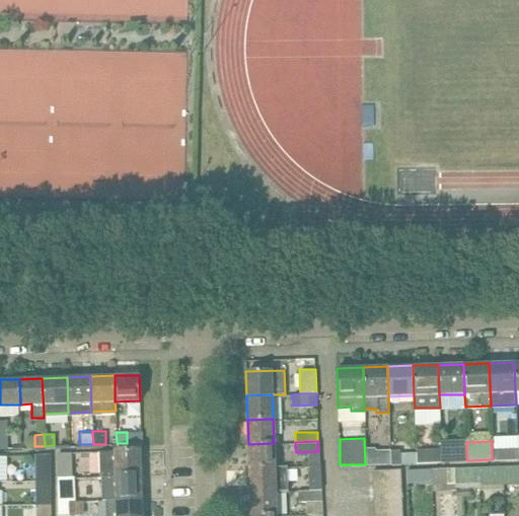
[(275,466),(274,443),(248,444),(249,467),(275,466)]
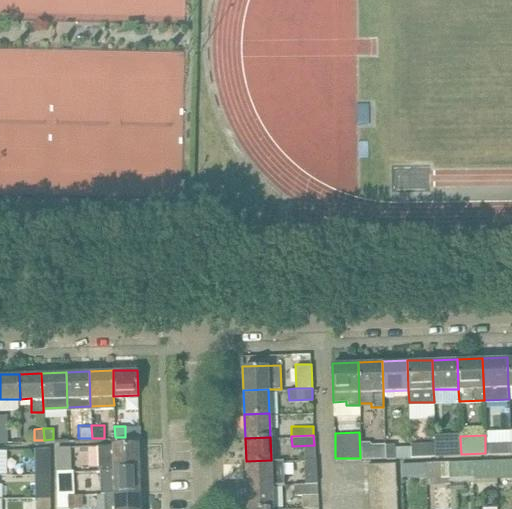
[(435,440),(435,442),(436,455),(461,454),(460,439),(435,440)]
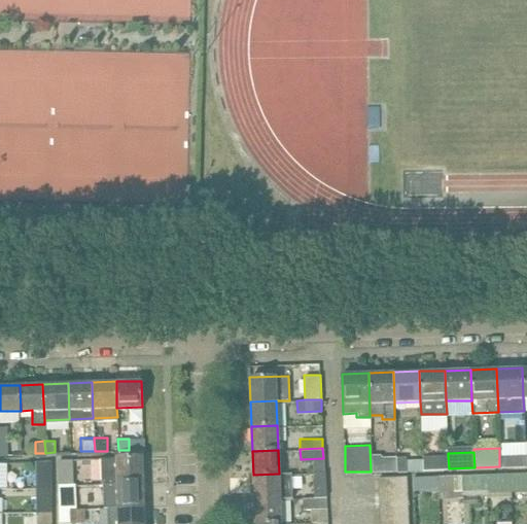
[(525,453),(499,454),(499,466),(525,465),(525,453)]
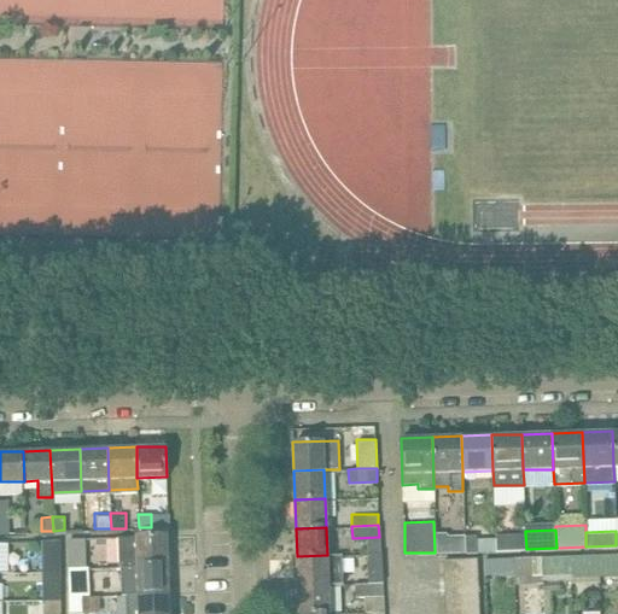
[(465,533),(465,551),(477,550),(477,532),(465,533)]
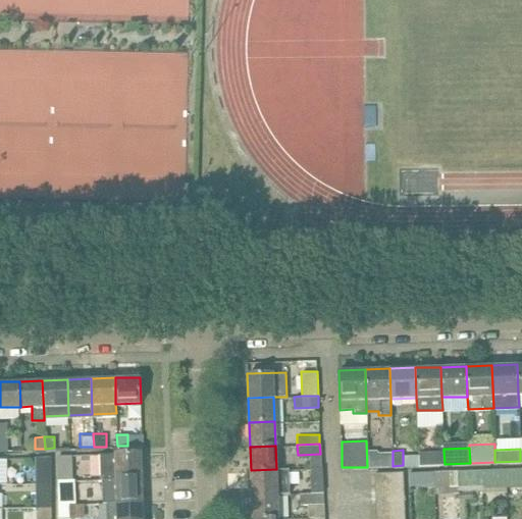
[(445,464),(444,451),(418,452),(418,465),(445,464)]
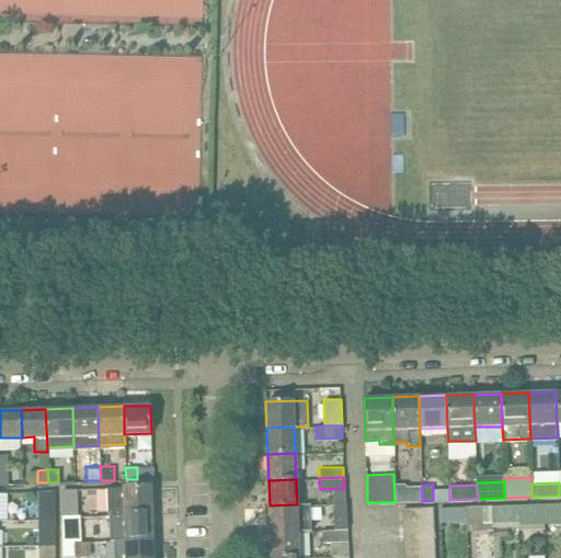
[(151,486),(124,487),(109,487),(110,514),(125,514),(152,512),(151,486)]
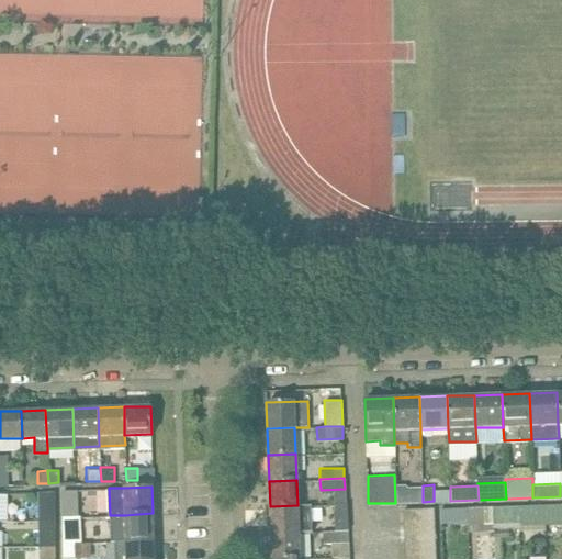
[(41,518),(55,518),(55,490),(41,490),(41,518)]
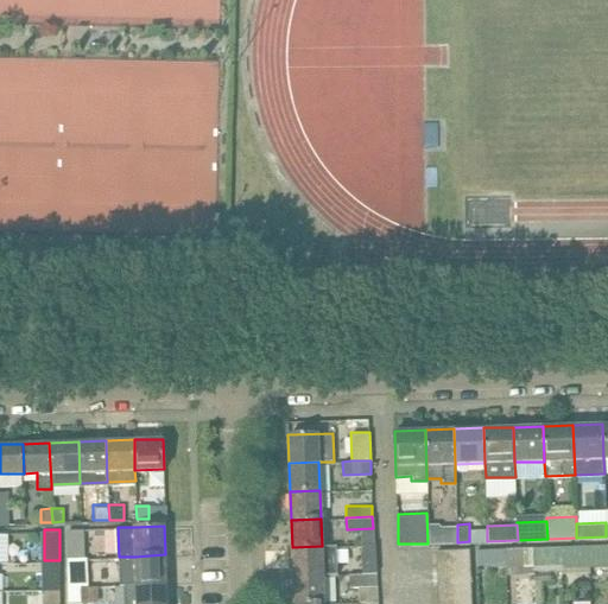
[(377,544),(374,544),(362,544),(363,572),(377,572),(378,572),(377,544)]
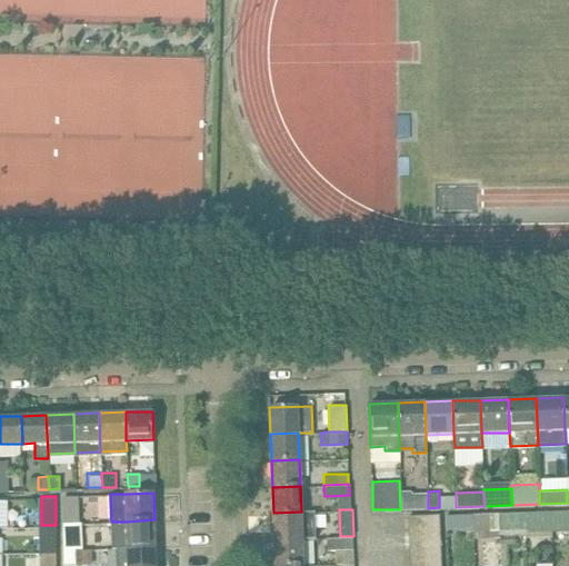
[(568,527),(568,509),(551,510),(552,528),(568,527)]
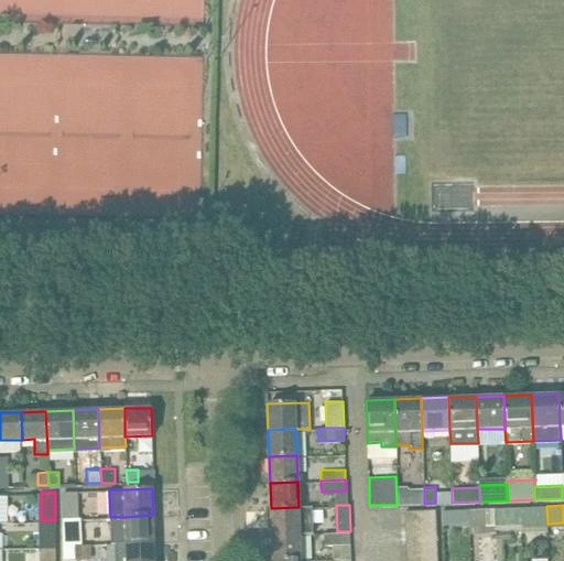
[(521,520),(521,506),(495,507),(495,521),(496,521),(521,520)]
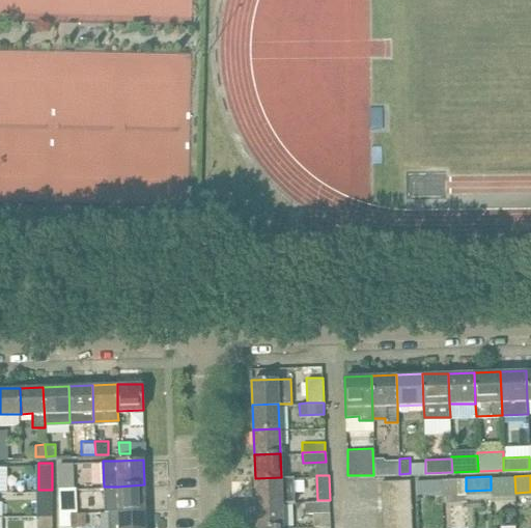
[(514,476),(491,476),(491,490),(491,494),(515,493),(514,476)]
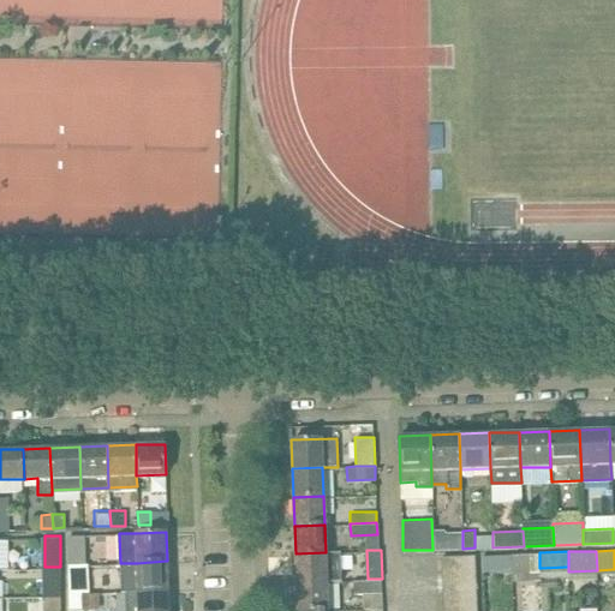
[(85,552),(67,552),(67,564),(87,563),(85,552)]
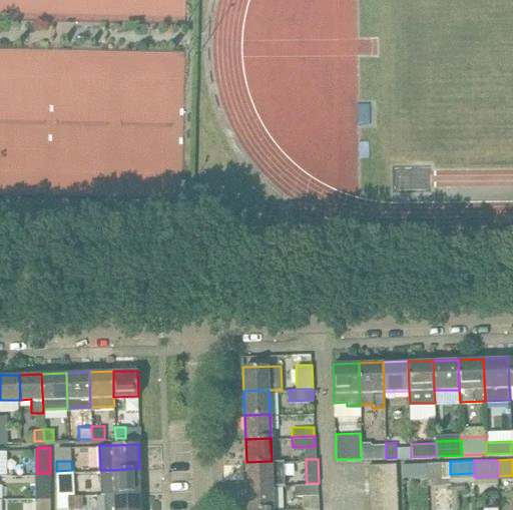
[(273,485),(272,461),(246,462),(247,486),(273,485)]
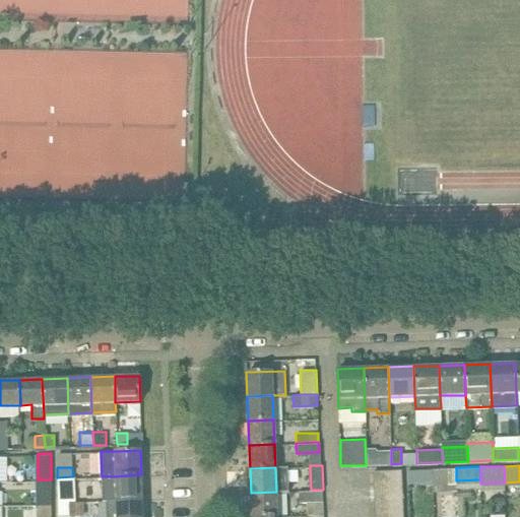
[(456,480),(456,467),(433,468),(433,480),(434,480),(434,488),(457,487),(457,480),(456,480)]
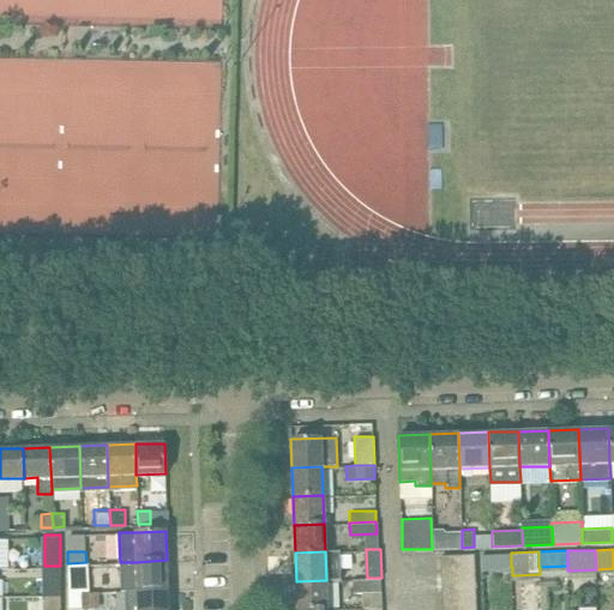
[(441,572),(475,571),(475,553),(441,554),(441,572)]
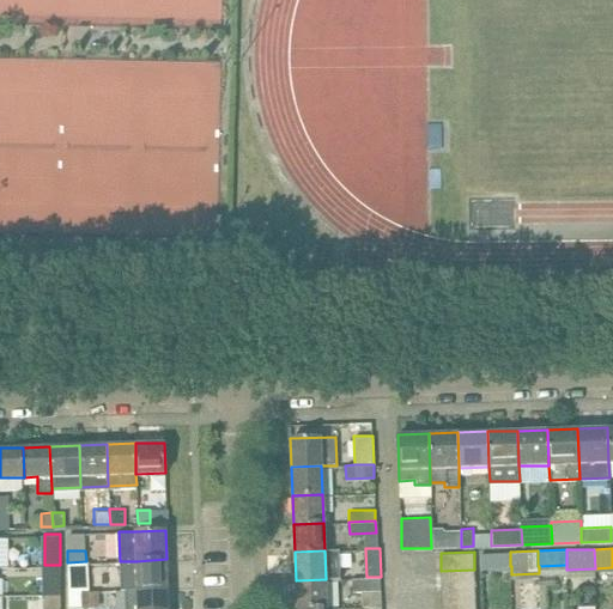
[(510,566),(510,552),(480,553),(480,567),(510,566)]
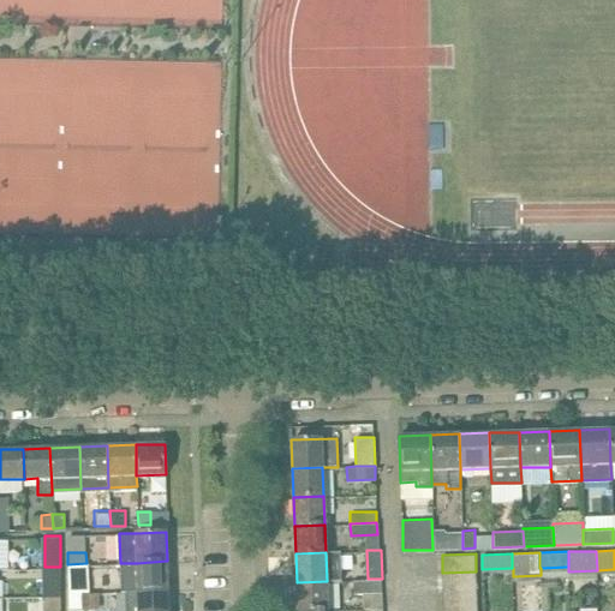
[(167,588),(167,561),(137,563),(138,589),(167,588)]
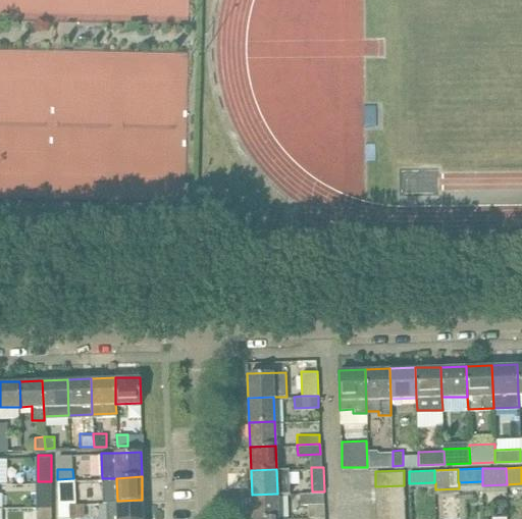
[(73,478),(57,479),(58,503),(71,503),(73,503),(73,478)]
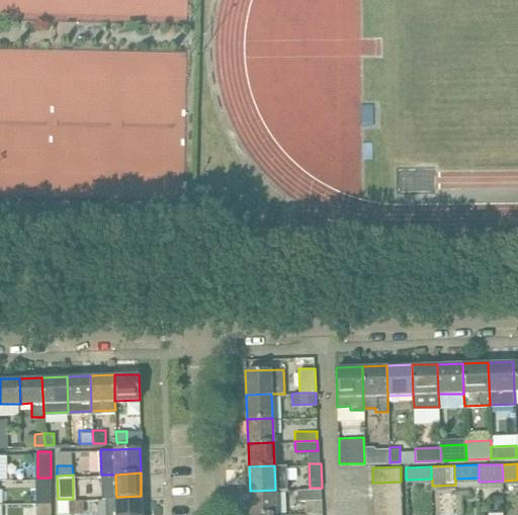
[(52,502),(51,478),(37,478),(37,502),(52,502)]
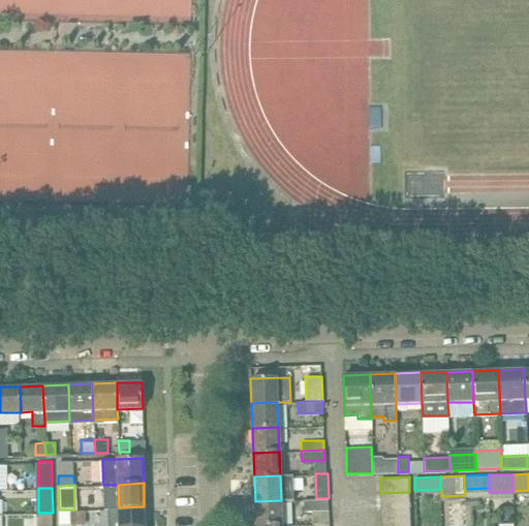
[(410,505),(409,492),(380,493),(381,506),(410,505)]
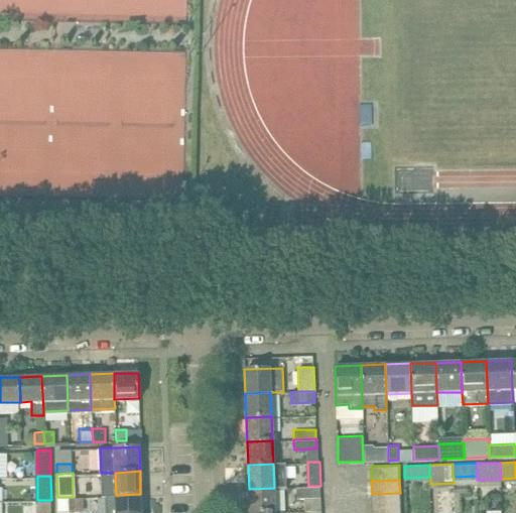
[(307,486),(295,487),(295,497),(303,497),(319,496),(319,486),(308,486),(307,486)]
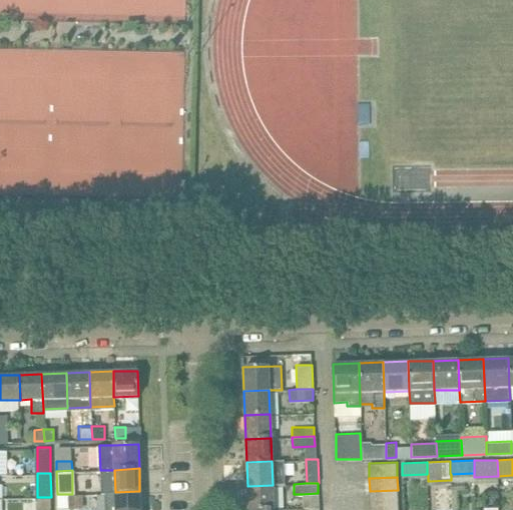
[(273,509),(273,485),(247,486),(247,509),(273,509)]
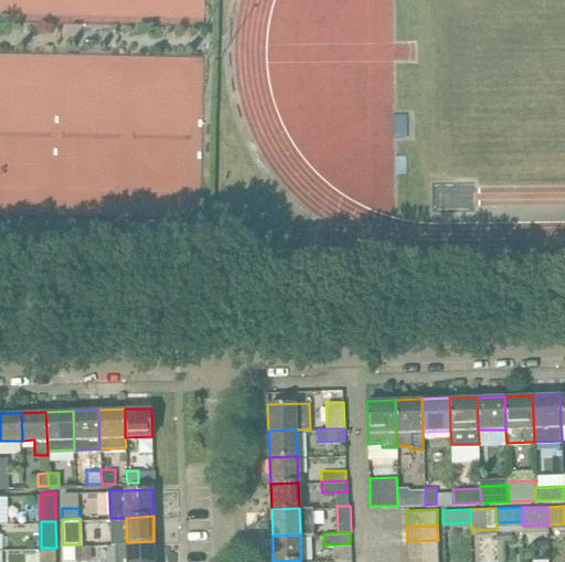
[(438,540),(407,541),(407,557),(438,555),(438,540)]
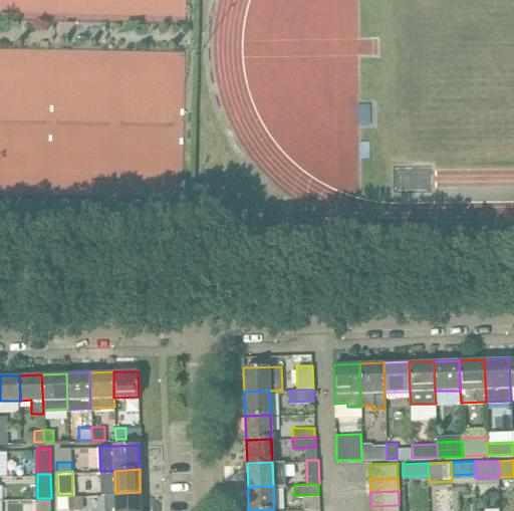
[(141,510),(140,492),(115,493),(102,494),(102,510),(141,510)]
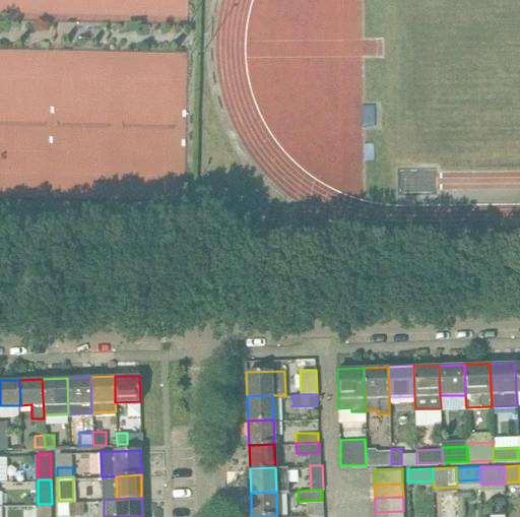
[(70,516),(71,501),(58,501),(57,516),(70,516)]
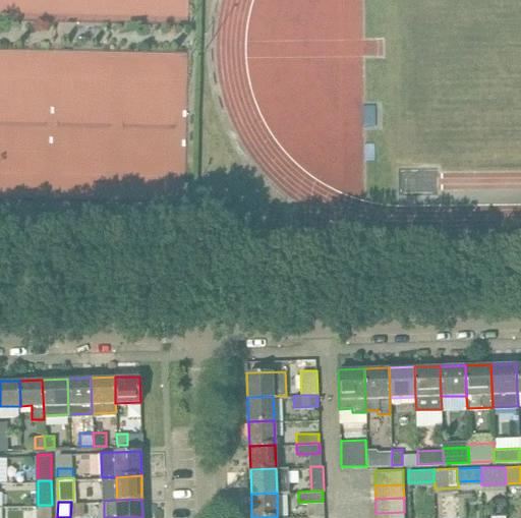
[(52,517),(52,505),(38,505),(38,517),(52,517)]
